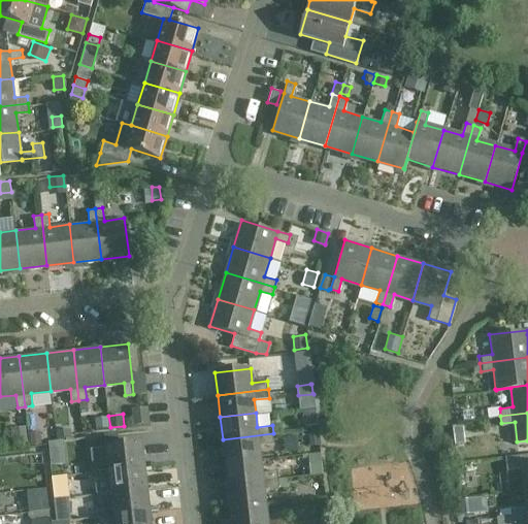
[(95,417),(96,429),(109,427),(108,415),(95,417)]
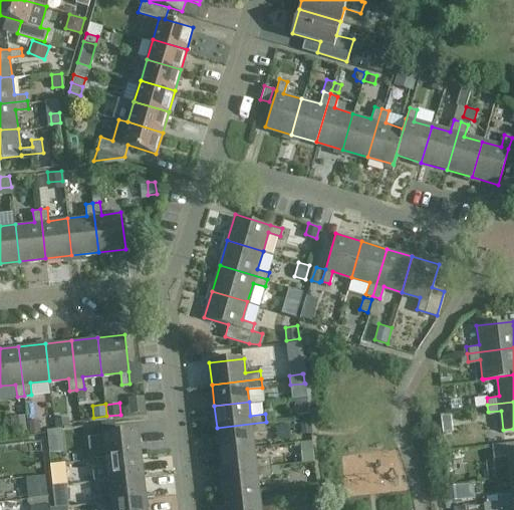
[(445,415),(441,415),(443,431),(453,429),(450,414),(445,415)]
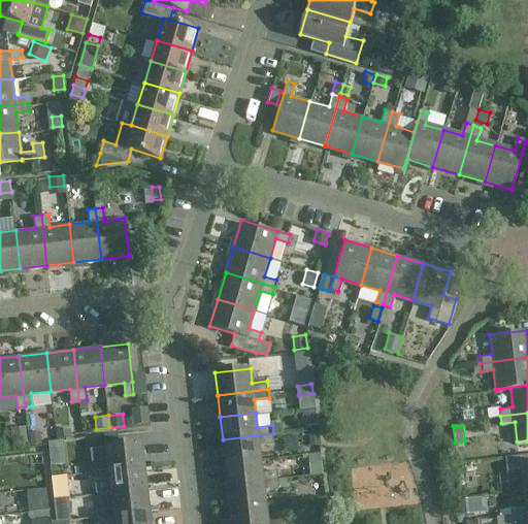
[(11,443),(27,440),(26,426),(10,427),(11,443)]
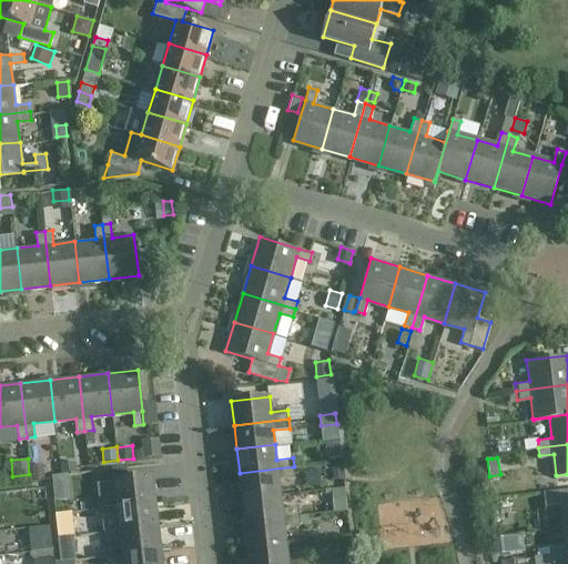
[(77,460),(60,461),(61,472),(78,470),(77,460)]
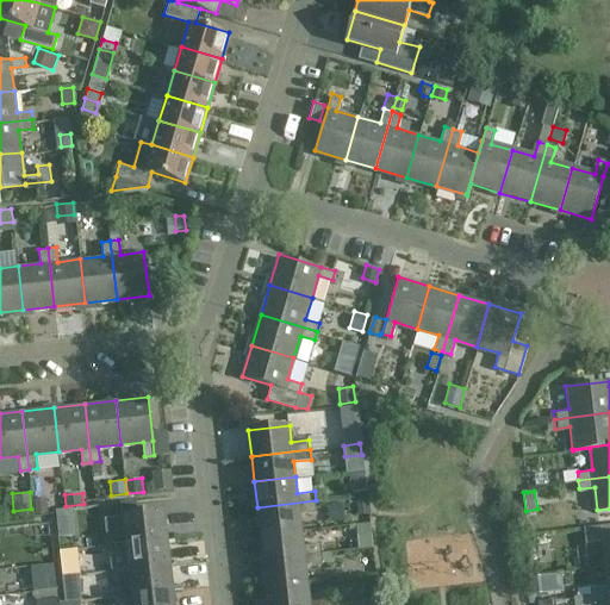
[(367,496),(355,497),(356,513),(369,512),(367,496)]
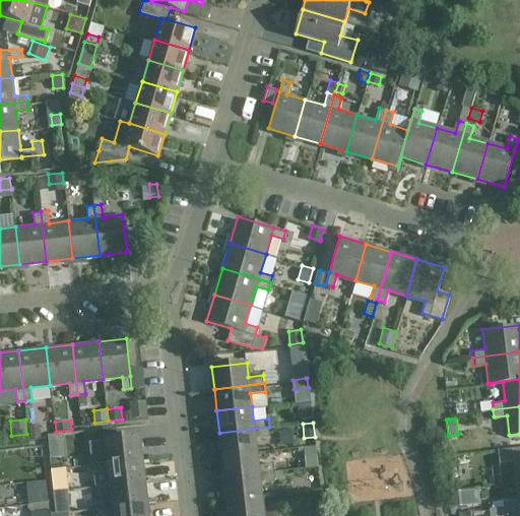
[(29,437),(40,436),(39,424),(28,425),(29,437)]
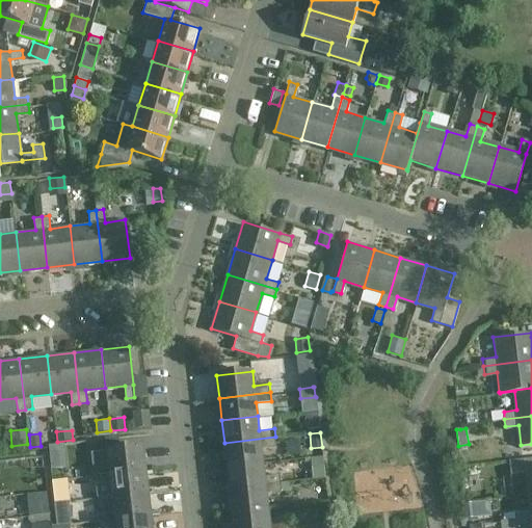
[(95,474),(145,469),(143,446),(121,448),(118,436),(105,437),(108,464),(94,466),(95,474)]
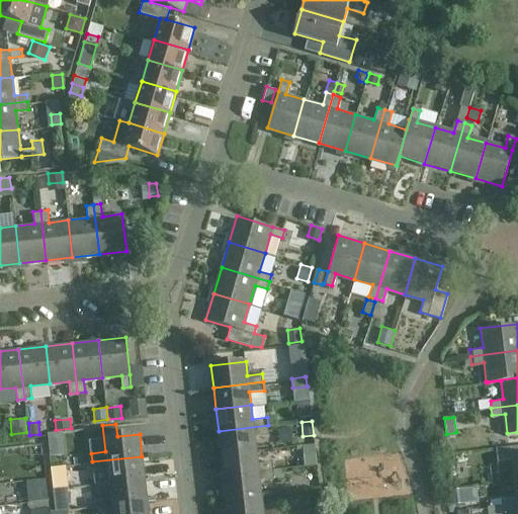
[(221,452),(256,448),(254,435),(269,433),(268,425),(219,431),(221,452)]
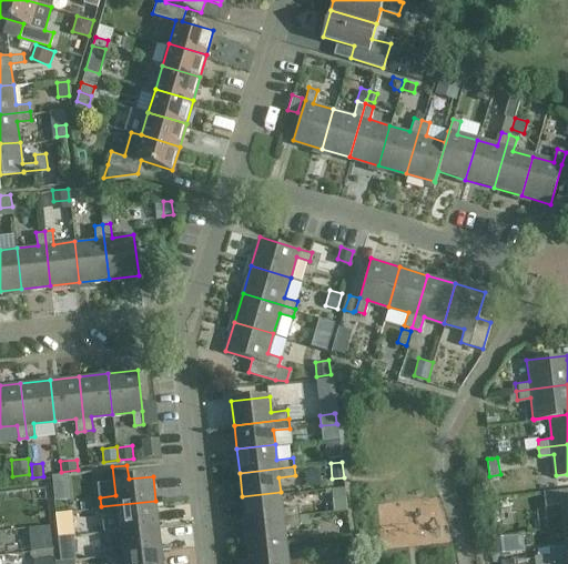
[(281,492),(242,496),(244,521),(300,514),(298,505),(282,507),(281,492)]
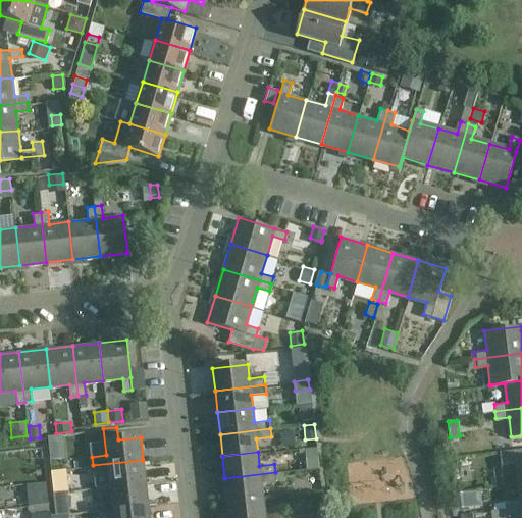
[(308,467),(318,466),(316,454),(307,455),(308,467)]
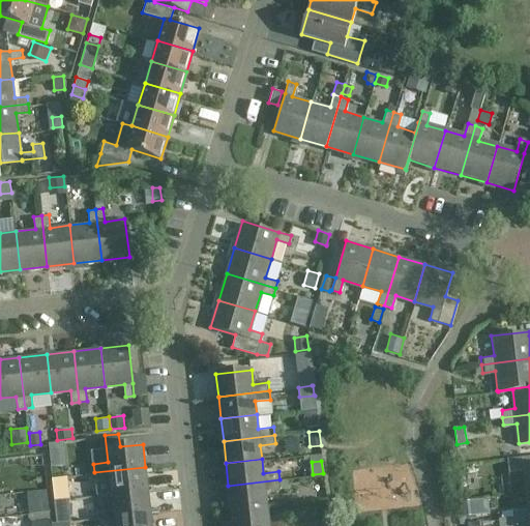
[(112,493),(148,489),(145,467),(94,472),(95,480),(110,479),(112,493)]
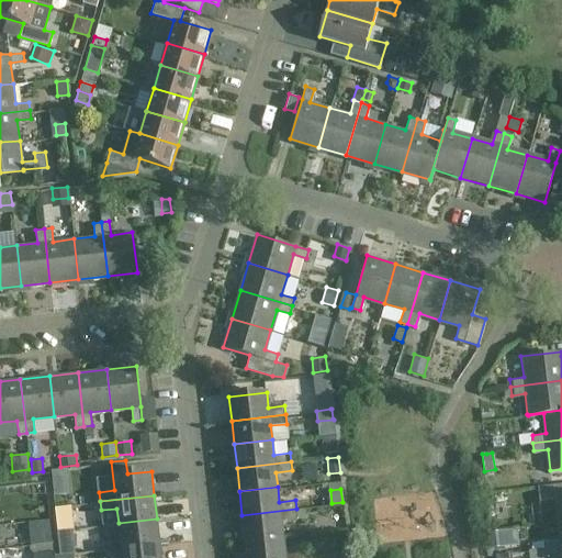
[(558,522),(561,521),(561,497),(540,500),(541,510),(557,508),(558,522)]
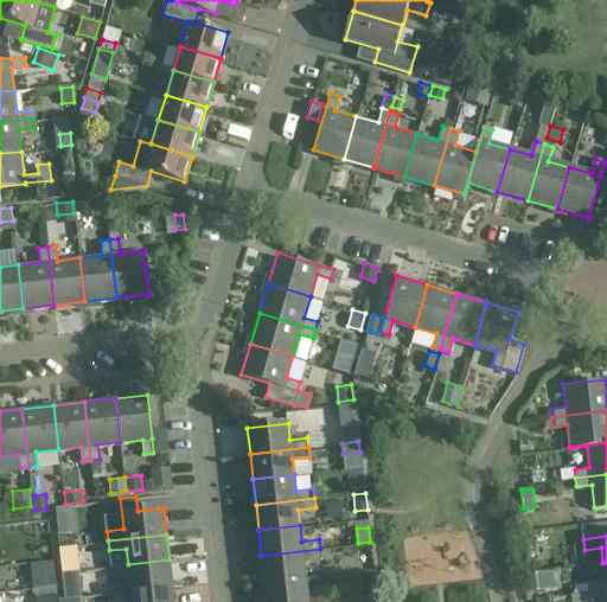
[(358,561),(378,558),(376,544),(356,546),(358,561)]
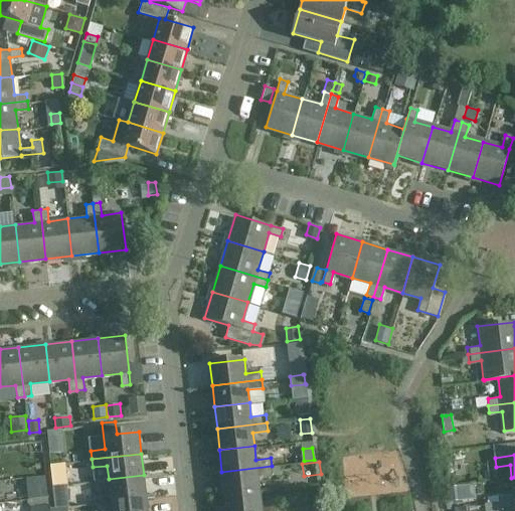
[(221,472),(224,493),(260,489),(258,476),(273,474),(272,466),(221,472)]
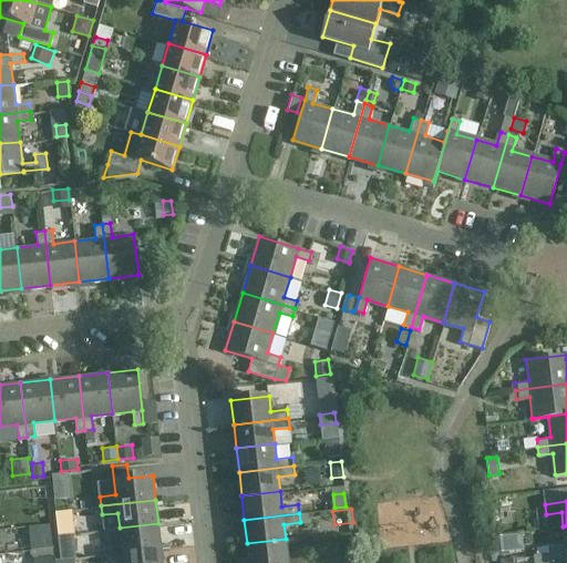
[(79,532),(76,519),(55,521),(58,534),(79,532)]
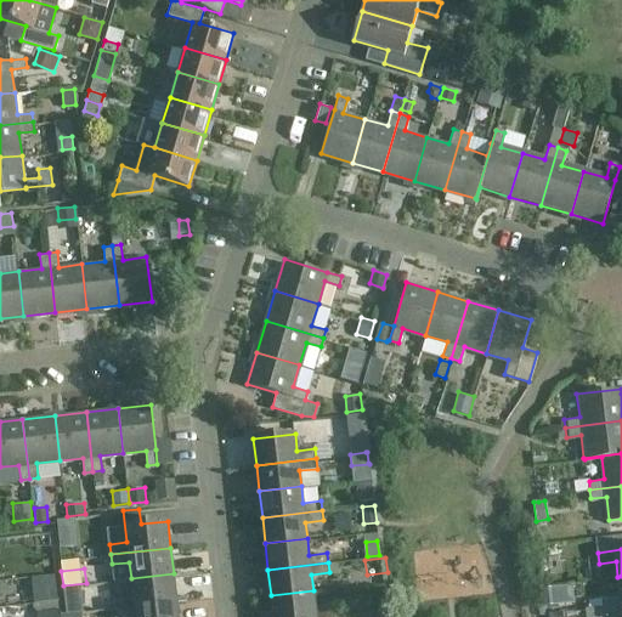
[(32,601),(58,599),(56,573),(41,576),(43,600),(32,601)]
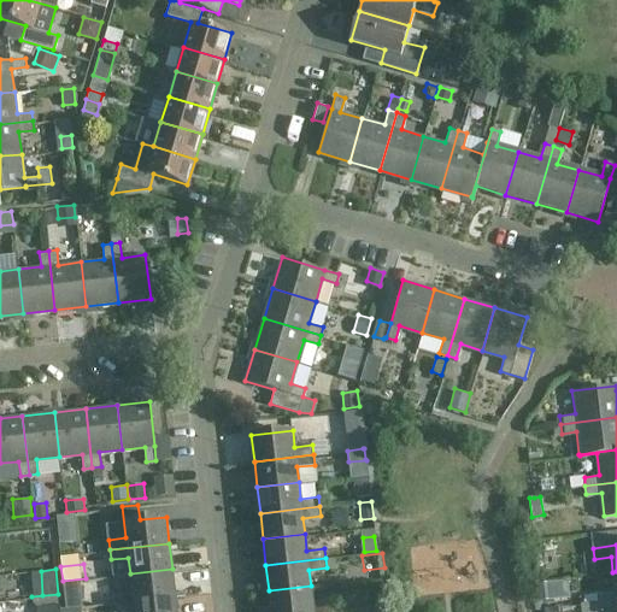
[(116,601),(175,595),(172,569),(130,574),(131,589),(115,592),(116,601)]
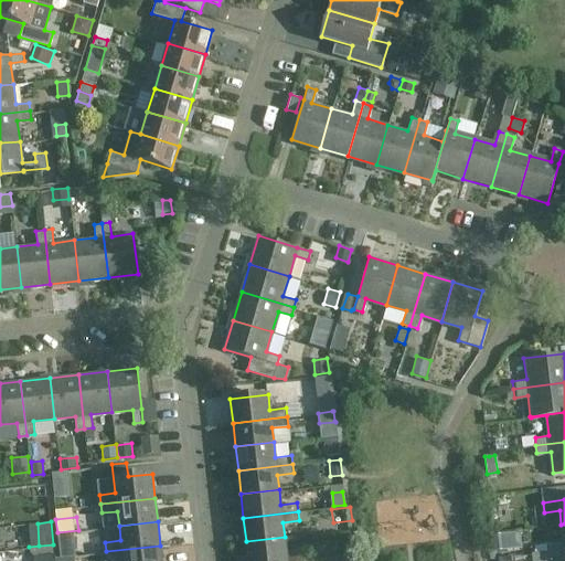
[(548,550),(564,548),(564,524),(561,525),(563,539),(547,541),(548,550)]
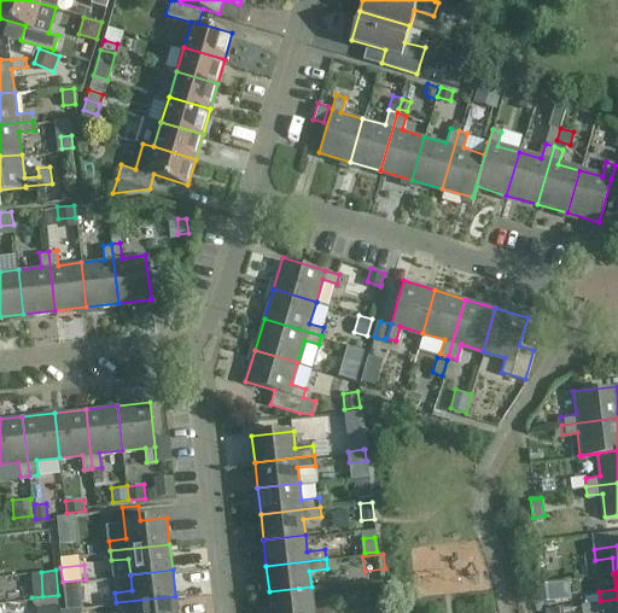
[(553,582),(540,583),(536,583),(537,599),(538,602),(540,601),(546,601),(555,600),(553,582)]
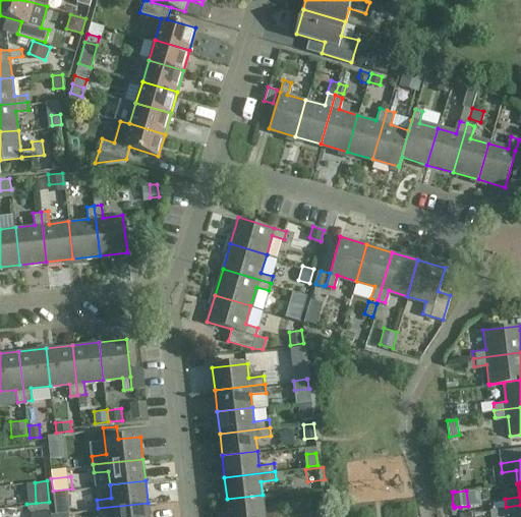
[(228,516),(262,516),(285,515),(284,506),(264,508),(263,495),(227,499),(228,516)]
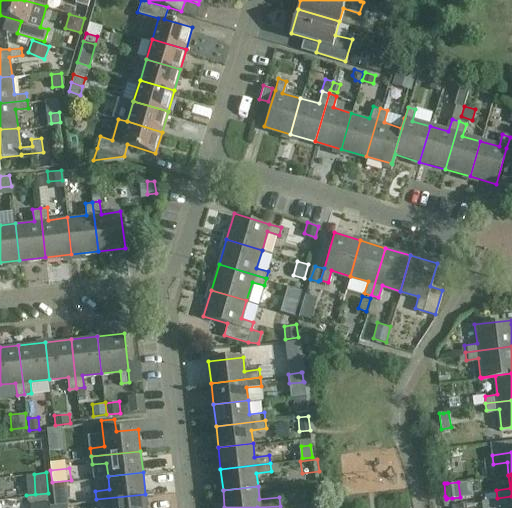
[(48,493),(26,495),(26,499),(31,503),(49,502),(48,493)]
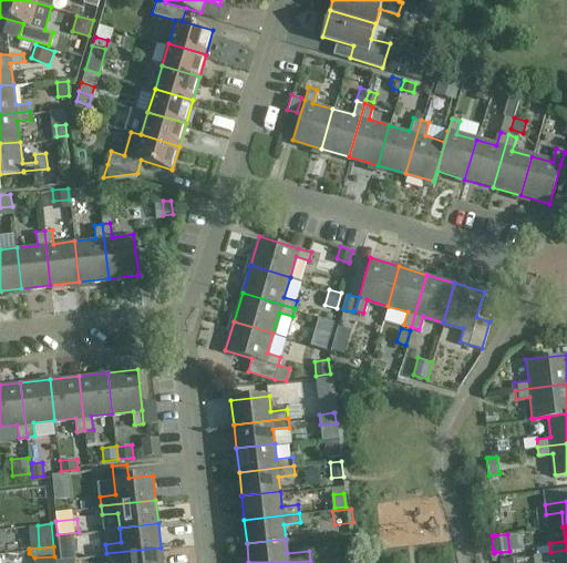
[(547,546),(513,548),(513,562),(547,561),(547,546)]
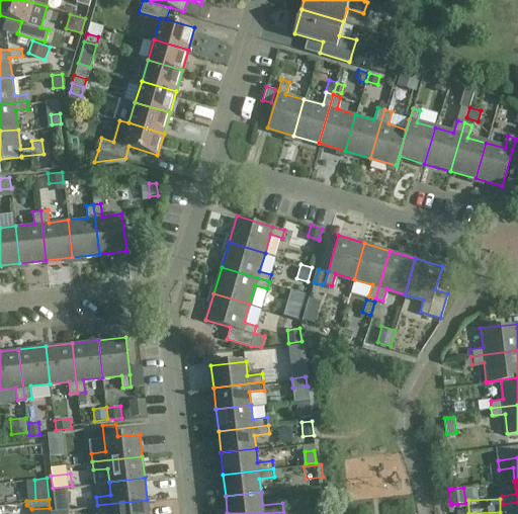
[(148,513),(147,500),(97,505),(98,513),(112,512),(112,513),(148,513)]
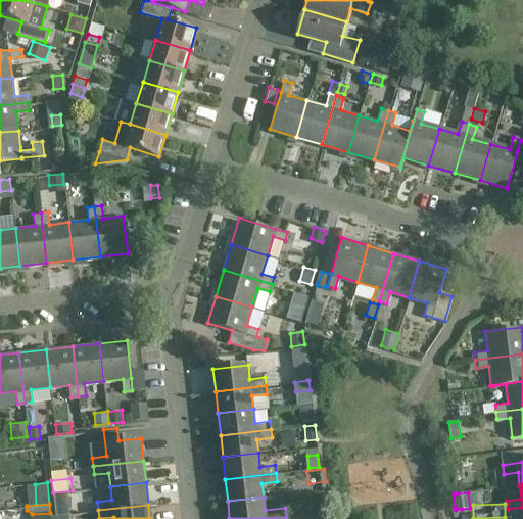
[(522,518),(522,507),(508,509),(508,518),(522,516),(522,518)]
